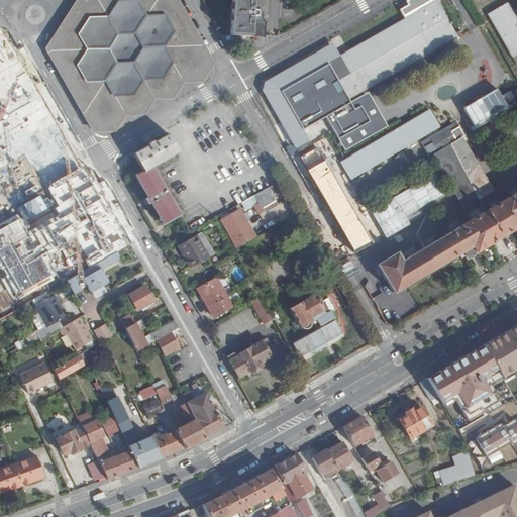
[(81,0),(48,47),(94,127),(112,126),(122,111),(142,109),(151,94),(171,93),(183,75),(187,74),(187,78),(202,75),(210,60),(176,0),(81,0)]
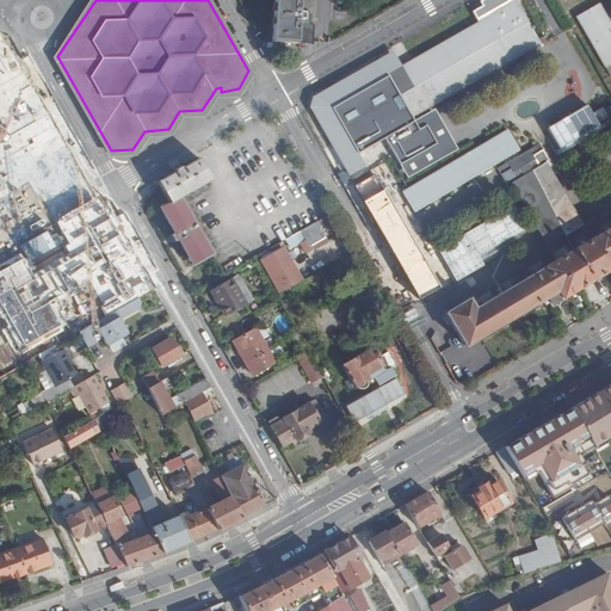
[(278,0),(277,41),(301,42),(302,23),(302,18),(308,18),(308,16),(308,10),(303,10),(303,0),(278,0)]
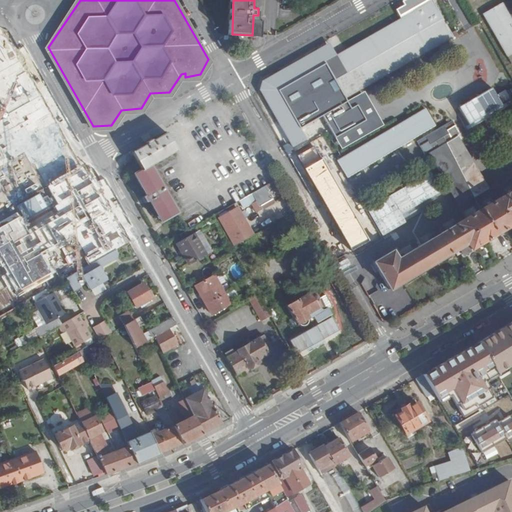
[(349,49),(337,56),(331,45),(269,79),(263,87),(261,96),(293,150),(308,142),(301,131),(324,118),(342,151),(384,127),(365,94),(348,104),(346,99),(461,33),(459,30),(452,34),(433,1),(433,0),(407,0),(404,2),(405,5),(400,8),(397,10),(399,14),(403,19),(349,49)]
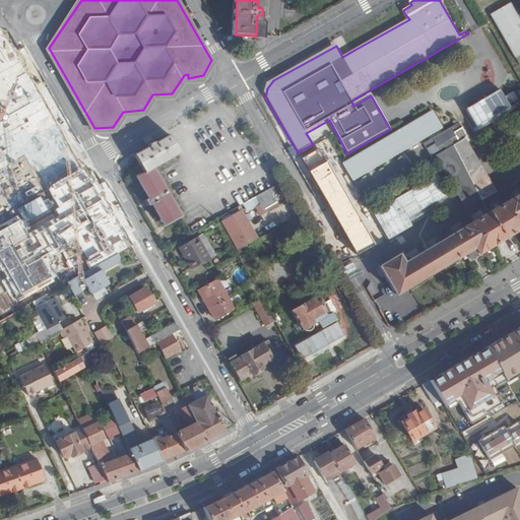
[(519,21),(510,4),(491,14),(519,66),(519,65),(519,21)]
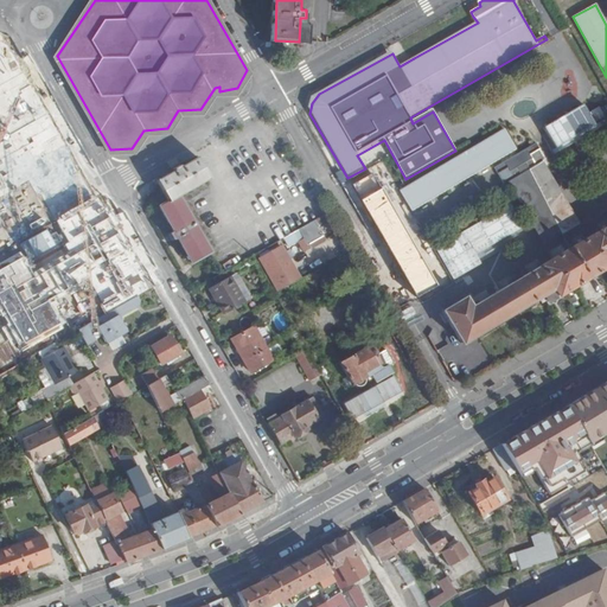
[(300,18),(300,23),(310,27),(310,16),(306,16),(306,18),(300,18)]
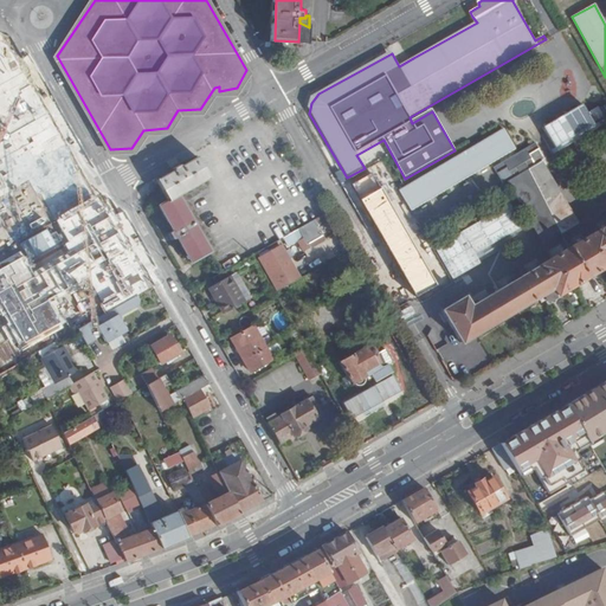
[(0,72),(12,68),(0,45),(0,72)]
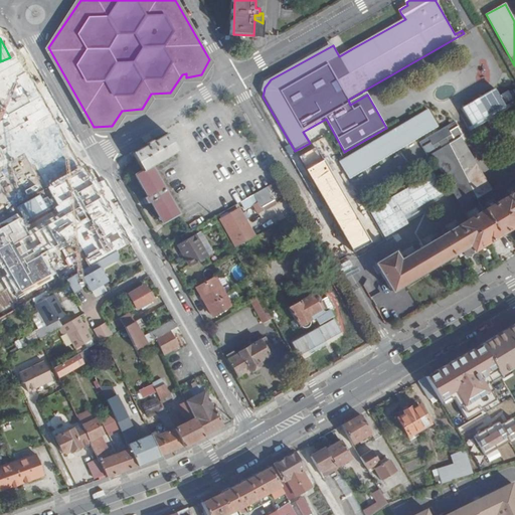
[(15,66),(0,74),(0,79),(1,81),(0,81),(0,113),(17,104),(9,90),(24,81),(15,66)]
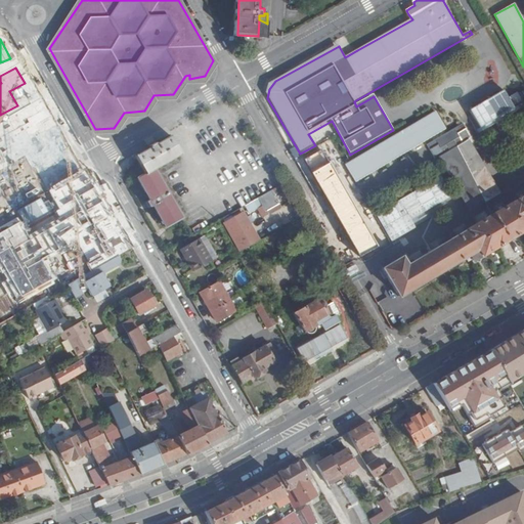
[(446,127),(436,110),(347,164),(356,181),(446,127)]
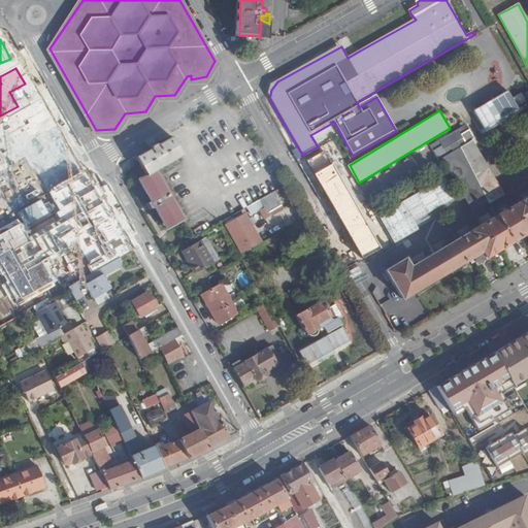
[(439,159),(444,156),(455,150),(457,152),(461,150),(464,149),(463,145),(474,138),(476,137),(467,122),(431,142),(439,159)]
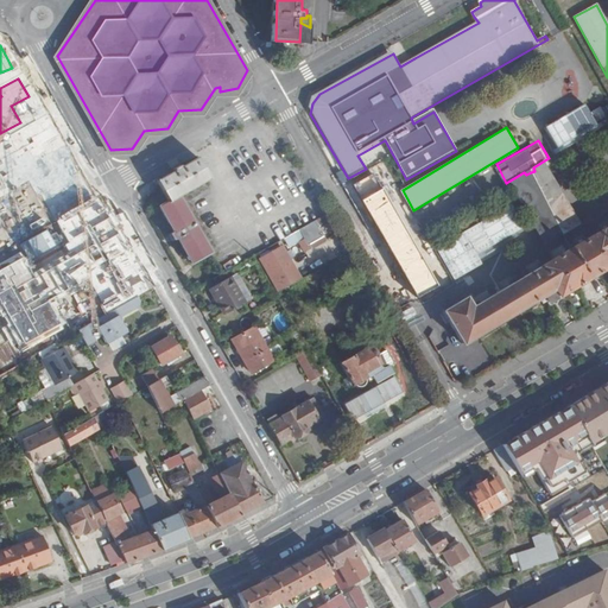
[(32,166),(38,181),(70,168),(59,141),(33,152),(38,164),(32,166)]
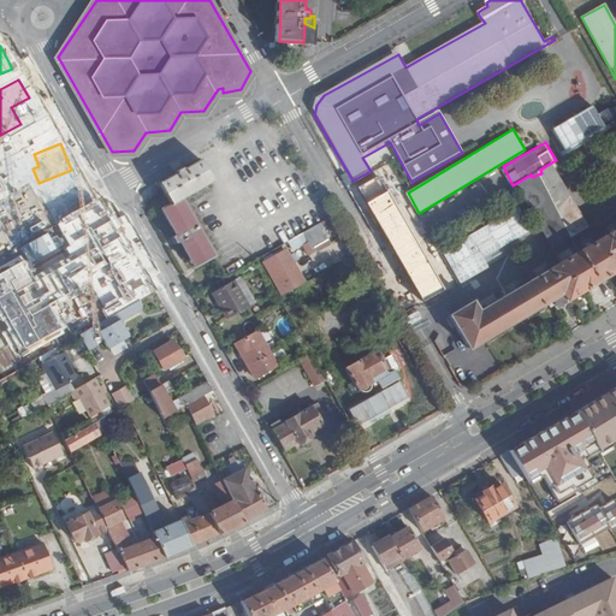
[(214,181),(202,159),(185,169),(184,166),(176,170),(177,172),(161,182),(172,203),(182,197),(208,183),(214,181)]
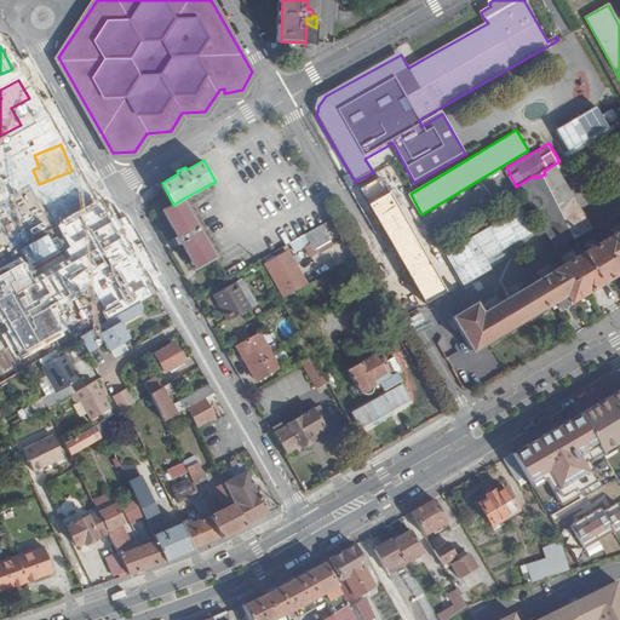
[(534,176),(522,183),(558,247),(595,227),(557,162),(544,171),(545,174),(541,176),(537,178),(534,176)]
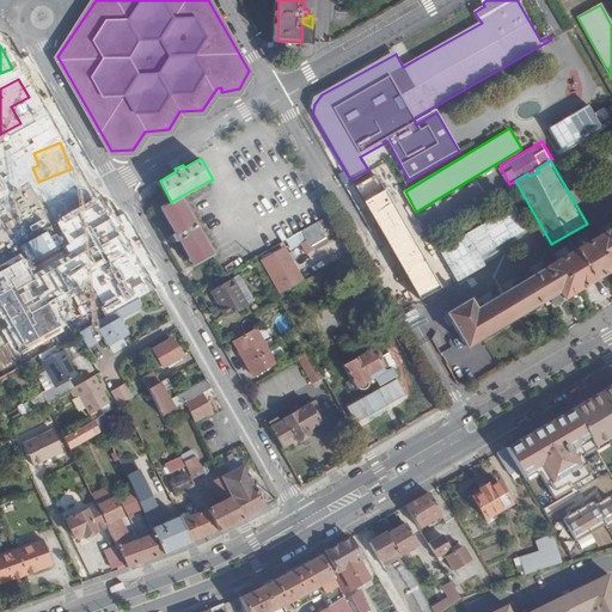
[(442,286),(377,172),(355,184),(421,298),(442,286)]
